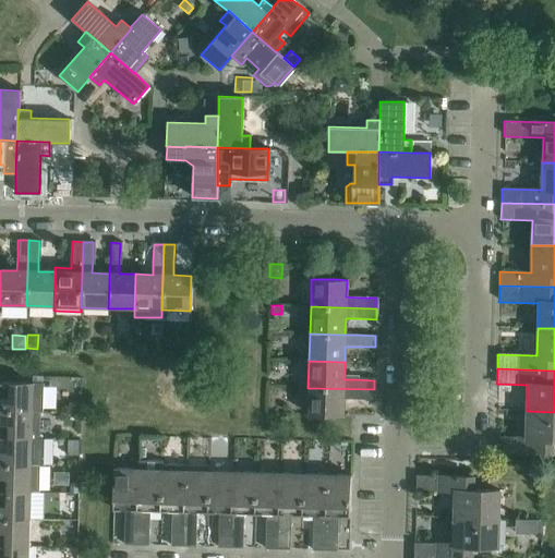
[(0,410),(40,412),(40,411),(43,412),(44,384),(0,381),(0,410)]
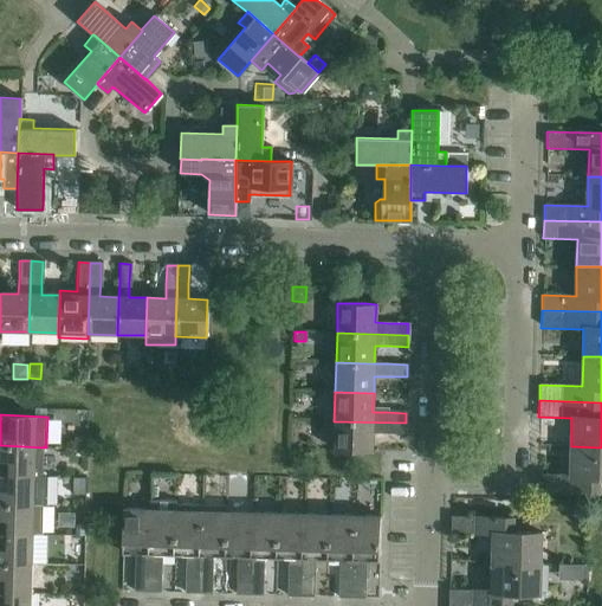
[(334,451),(371,452),(373,434),(386,434),(405,436),(405,433),(406,423),(334,421),(334,451)]
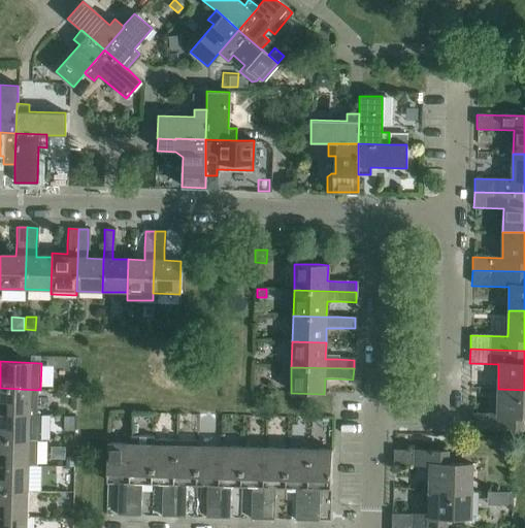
[(63,381),(63,390),(74,390),(74,381),(63,381)]
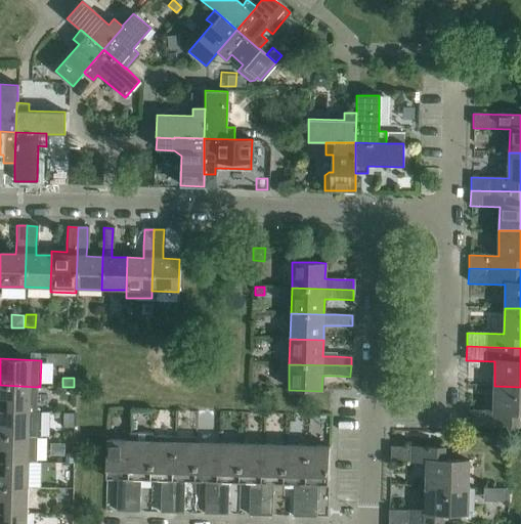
[(0,410),(30,411),(37,411),(38,387),(0,385),(0,410)]
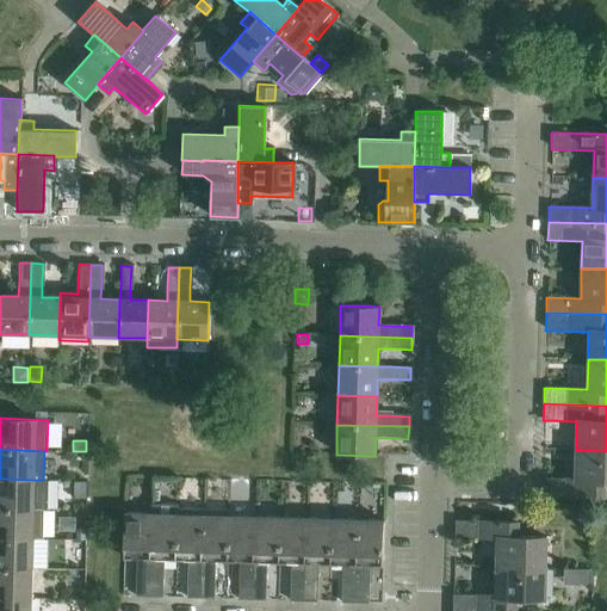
[(542,477),(542,494),(604,497),(604,482),(606,482),(606,451),(576,450),(575,479),(542,477)]
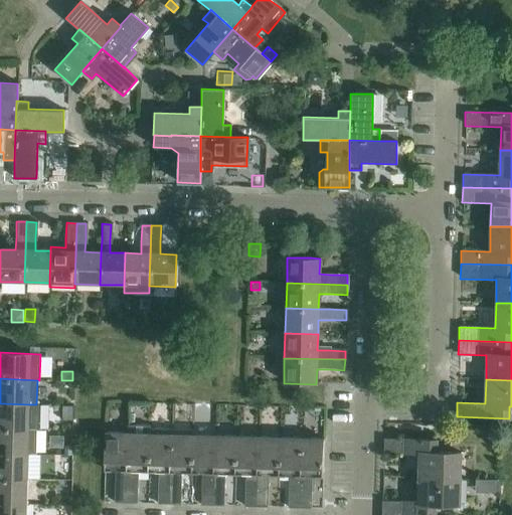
[(0,428),(29,430),(34,430),(36,430),(37,404),(36,404),(29,404),(0,403),(0,428)]
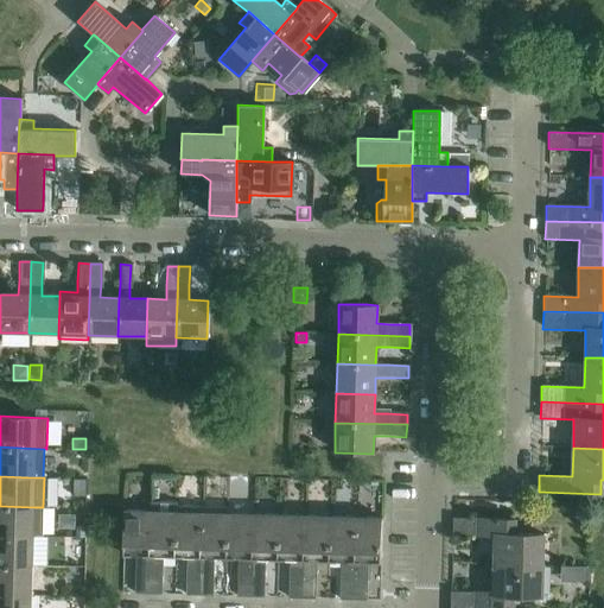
[(148,512),(147,595),(160,595),(160,557),(173,557),(175,513),(175,507),(175,502),(150,501),(148,512)]
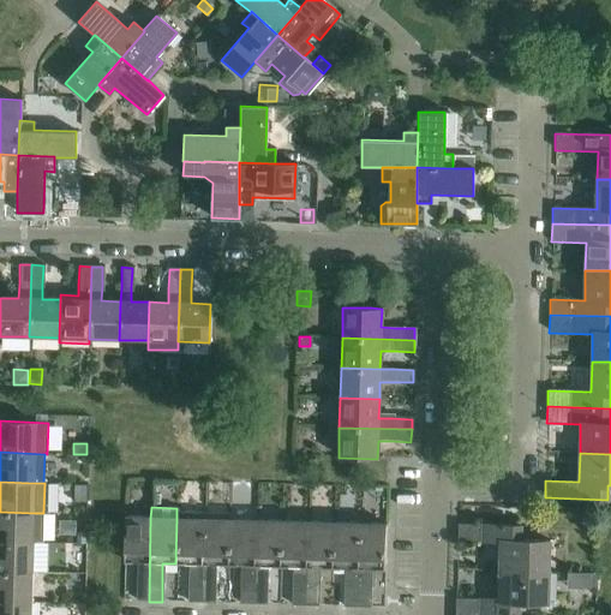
[(0,541),(34,543),(41,543),(41,513),(35,513),(0,512),(0,541)]
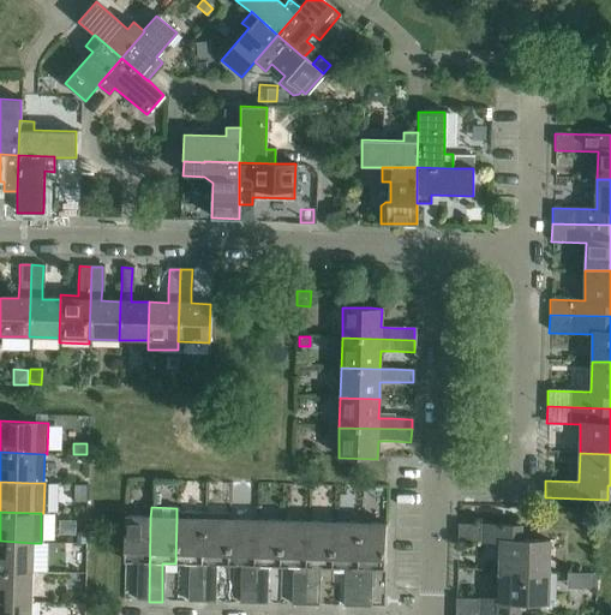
[(177,519),(175,563),(186,565),(185,602),(199,603),(203,514),(177,513),(177,519)]
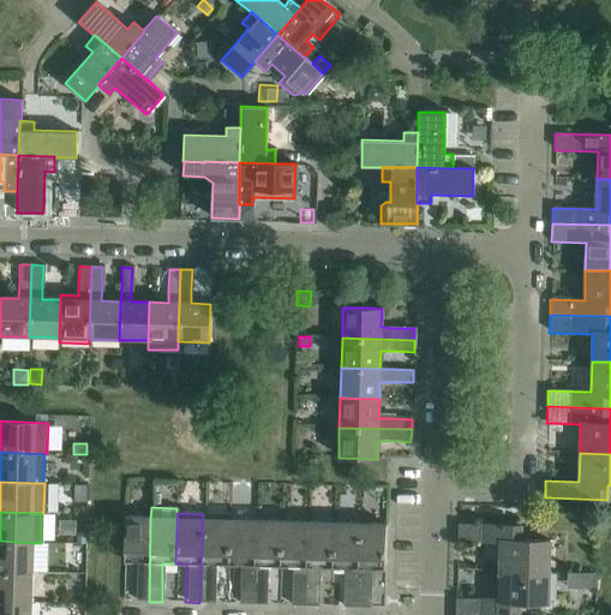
[(203,514),(199,603),(214,603),(215,566),(227,566),(228,520),(228,514),(203,514)]
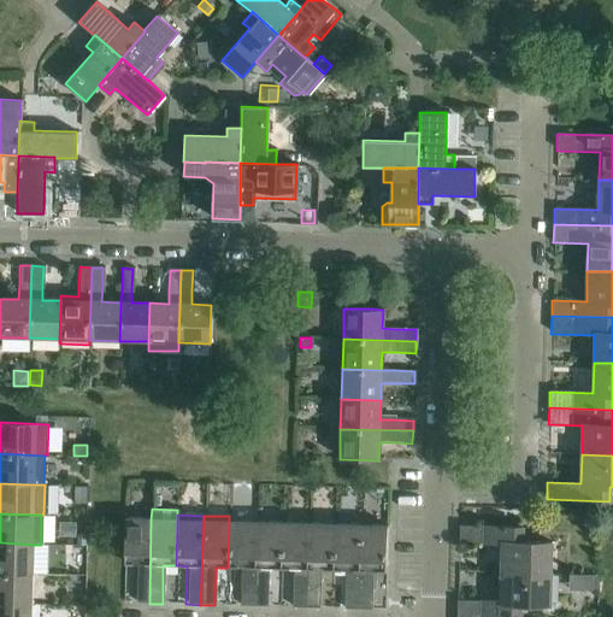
[(124,519),(123,564),(136,565),(135,603),(149,604),(151,519),(124,519)]
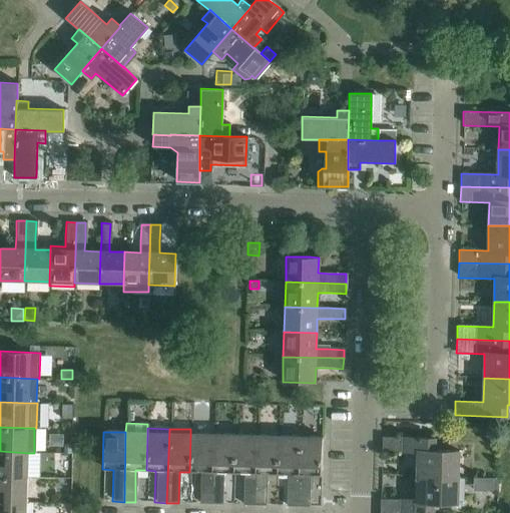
[(190,434),(189,472),(198,472),(197,504),(209,504),(211,435),(190,434)]
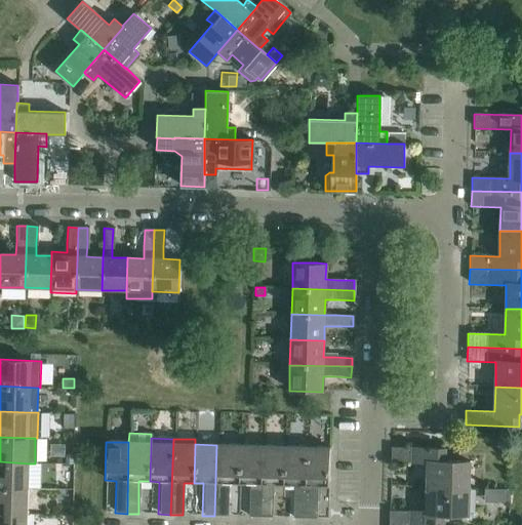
[(216,445),(214,516),(226,516),(227,484),(238,484),(239,445),(216,445)]
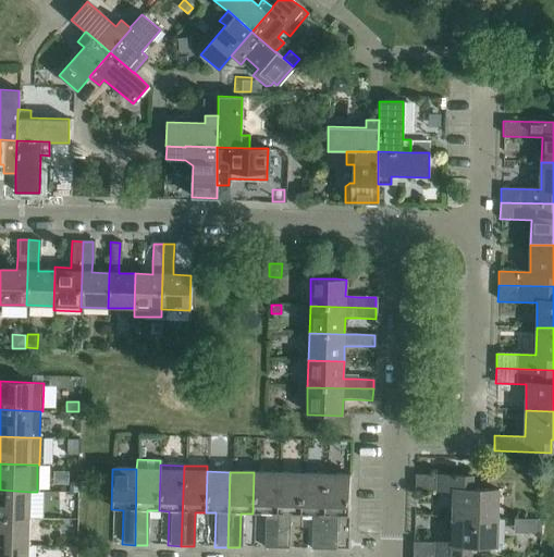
[(254,472),(253,514),(263,514),(262,548),(274,548),(277,473),(254,472)]
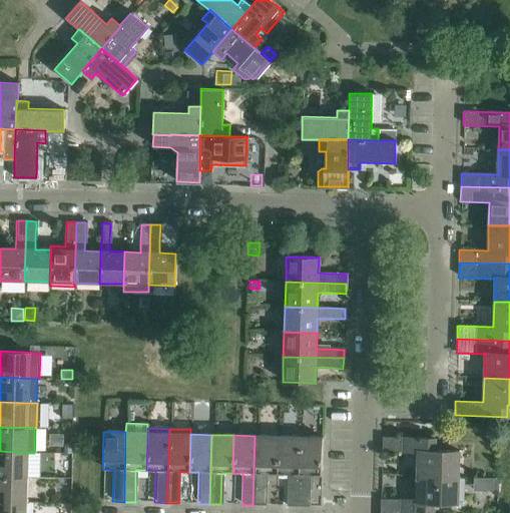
[(255,436),(252,505),(265,505),(266,474),(276,474),(277,436),(255,436)]
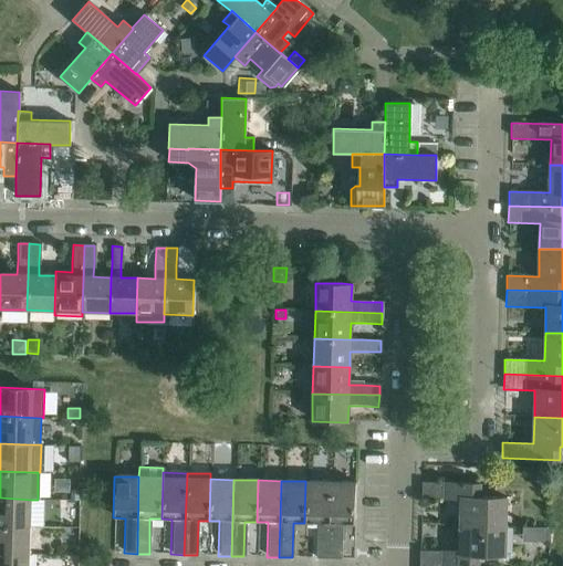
[(305,481),(304,523),(315,524),(315,558),(326,558),(329,482),(305,481)]
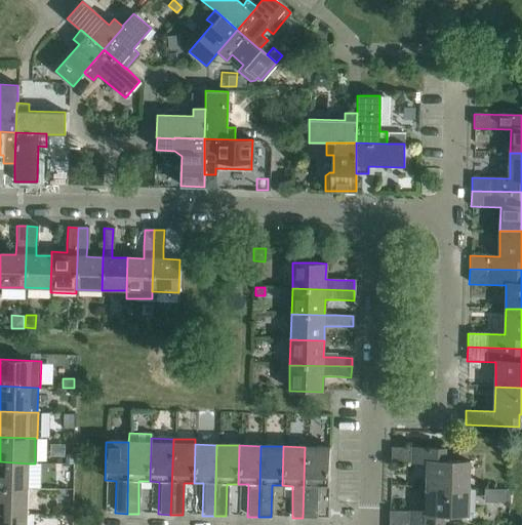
[(305,447),(303,518),(315,519),(315,518),(316,486),(327,487),(328,448),(305,447)]
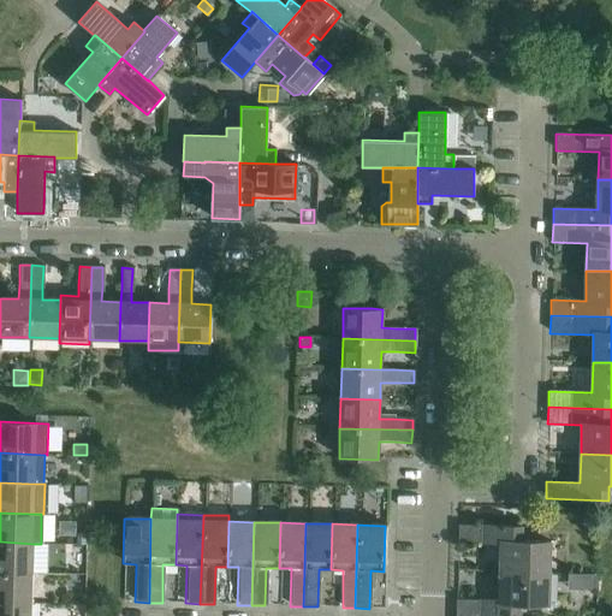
[(458,525),(457,542),(500,543),(499,570),(548,573),(550,542),(521,540),(521,527),(458,525)]
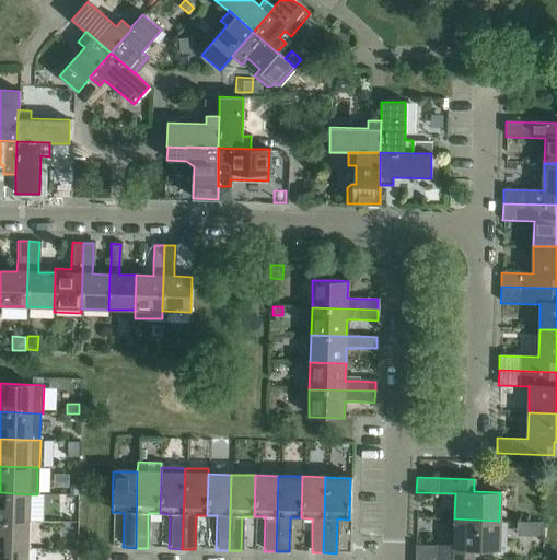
[(0,520),(30,522),(31,494),(0,492),(0,520)]
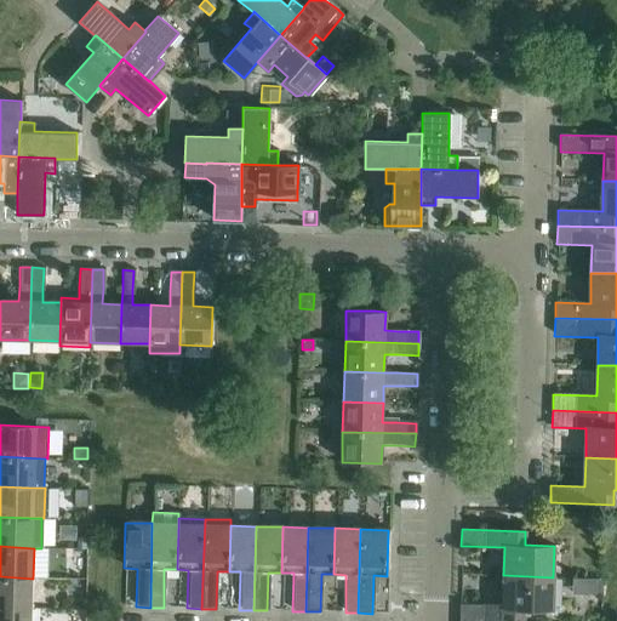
[(63,550),(62,575),(84,576),(85,551),(63,550)]
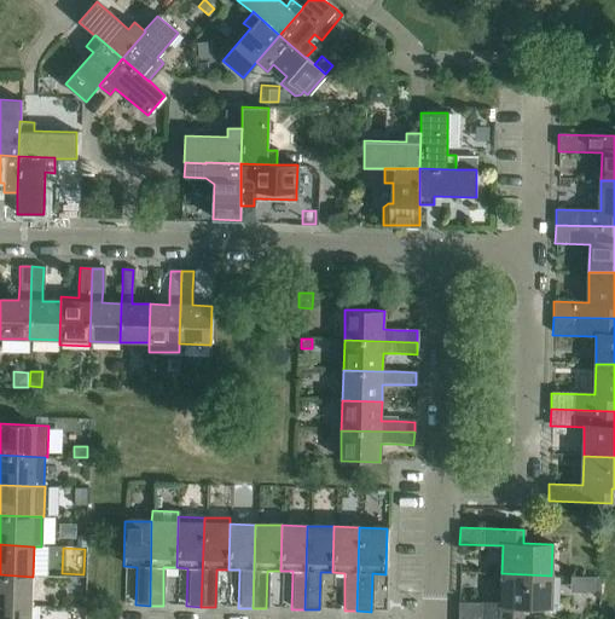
[(458,601),(458,618),(486,618),(521,618),(522,606),(550,607),(551,576),(502,573),(502,603),(458,601)]
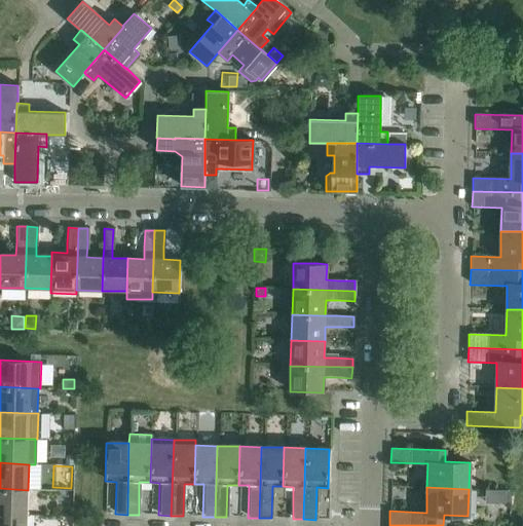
[(0,514),(28,515),(28,490),(0,488),(0,514)]
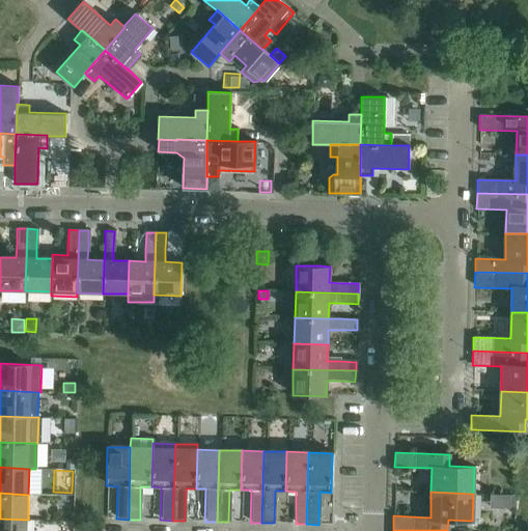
[(0,530),(27,530),(28,520),(0,519),(0,530)]
